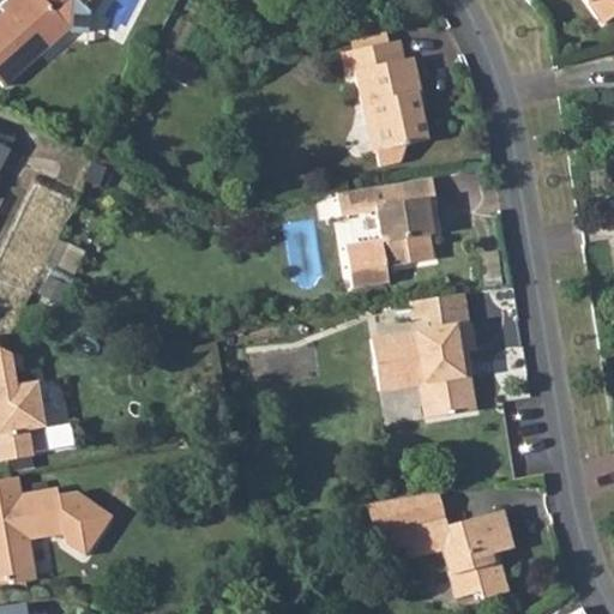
[(11,0),(0,10),(0,77),(4,82),(70,24),(72,26),(89,28),(91,8),(85,1),(85,0),(11,0)]
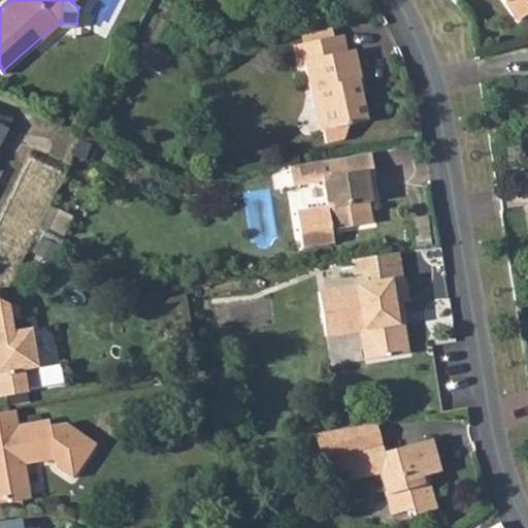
[(527,0),(506,0),(518,14),(527,7),(527,0)]
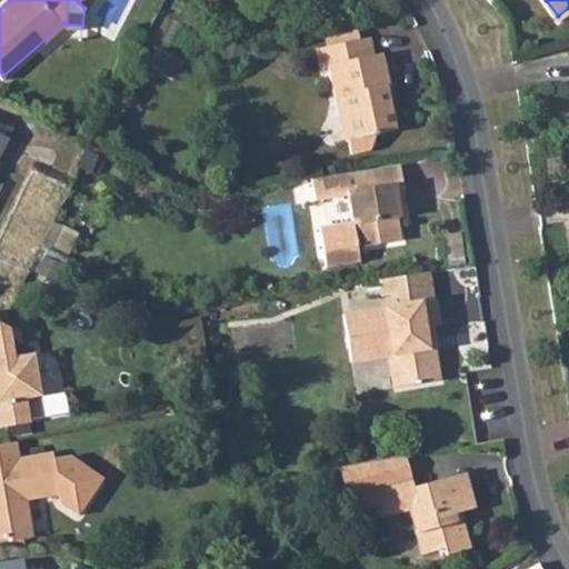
[(329,47),(362,40),(357,18),(323,25),(329,47)]
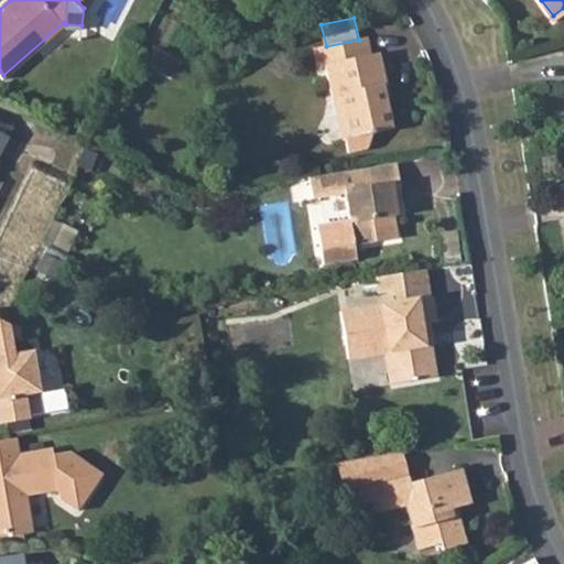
[(326,46),(315,49),(318,66),(327,64),(338,114),(346,111),(351,131),(344,133),(348,152),(365,149),(373,131),(392,126),(382,84),(388,82),(381,54),(373,55),(369,38),(359,40),(326,46)]
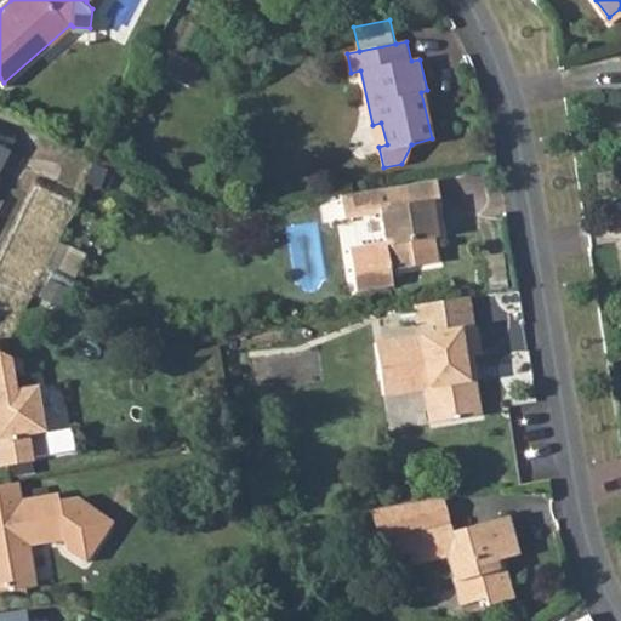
[(380,182),(346,188),(349,211),(385,205),(389,234),(354,240),(360,284),(398,278),(396,263),(442,256),(437,228),(443,227),(440,210),(442,210),(438,188),(444,188),(442,172),(381,182),(380,182)]
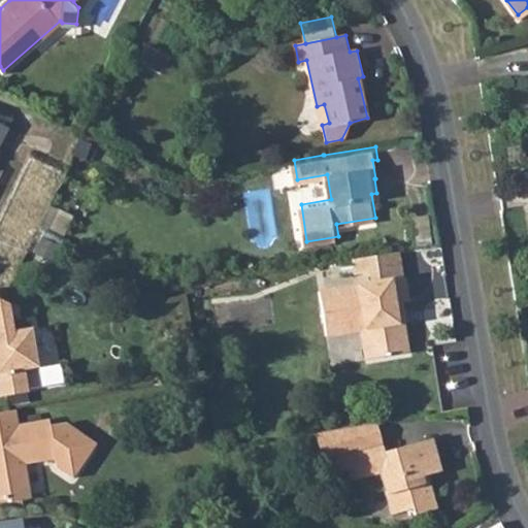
[(396,252),(351,260),(354,276),(369,273),(371,288),(320,295),(325,340),(358,336),(364,364),(405,358),(400,329),(404,329),(401,308),(407,307),(404,283),(400,283),(396,252)]
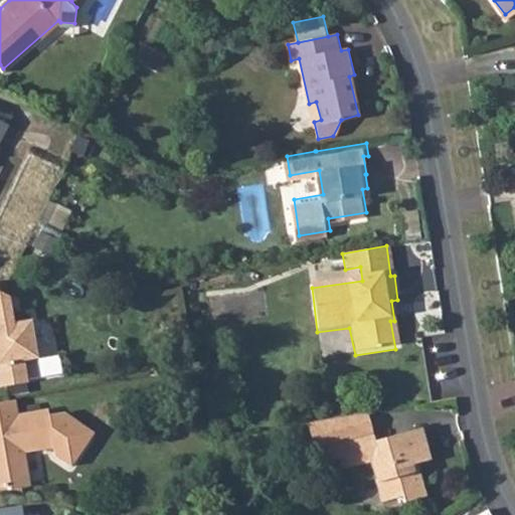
[(0,291),(0,381),(1,385),(28,380),(24,356),(39,354),(34,319),(15,322),(11,298),(0,291)]
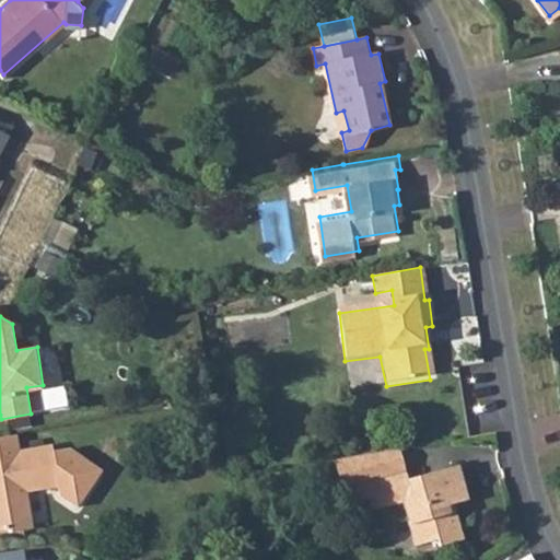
[(20,450),(18,433),(0,435),(0,526),(8,525),(9,529),(32,525),(26,489),(58,483),(60,494),(77,506),(102,470),(70,447),(54,451),(53,444),(20,450)]
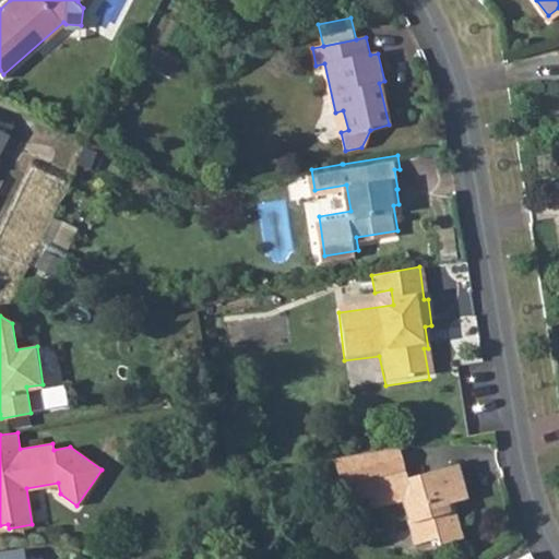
[(383,449),(389,477),(416,471),(411,444),(383,449)]
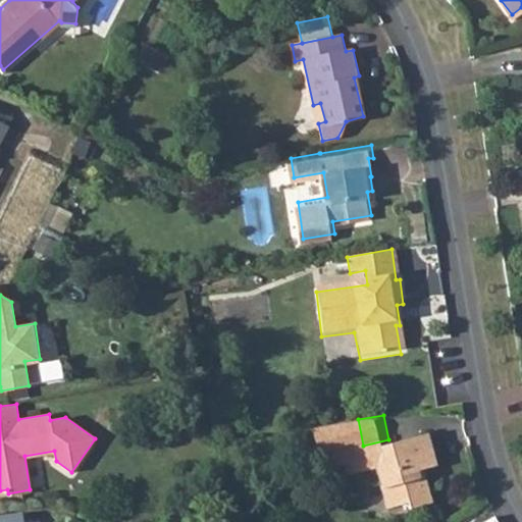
[(388,444),(388,439),(363,446),(358,419),(322,425),(326,454),(338,452),(343,479),(359,475),(383,470),(393,510),(411,506),(418,506),(436,503),(431,477),(421,479),(419,469),(439,466),(432,434),(388,444)]
